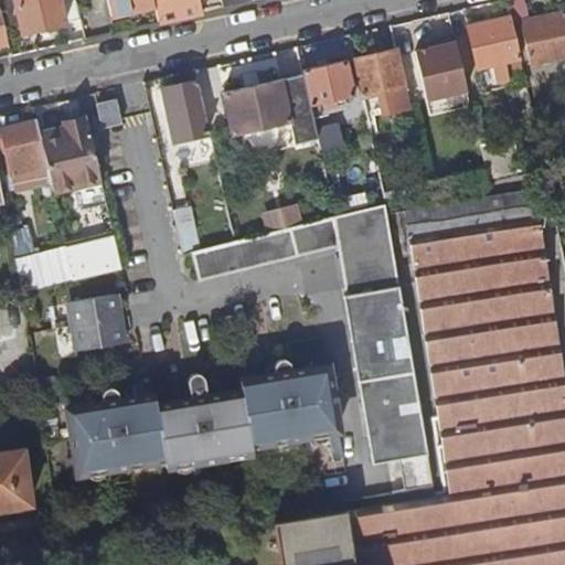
[(0,0),(0,43),(12,42),(1,0),(0,0)]
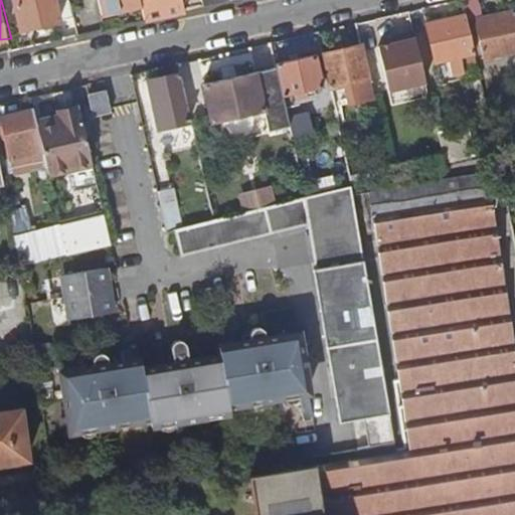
[(15,0),(22,30),(76,17),(72,0),(15,0)]
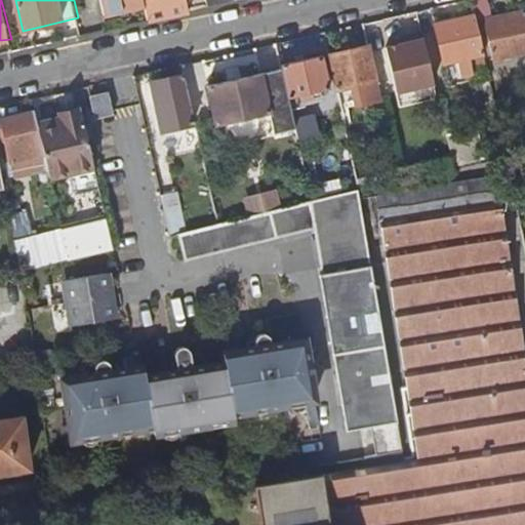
[(103,0),(106,14),(147,5),(145,0),(103,0)]
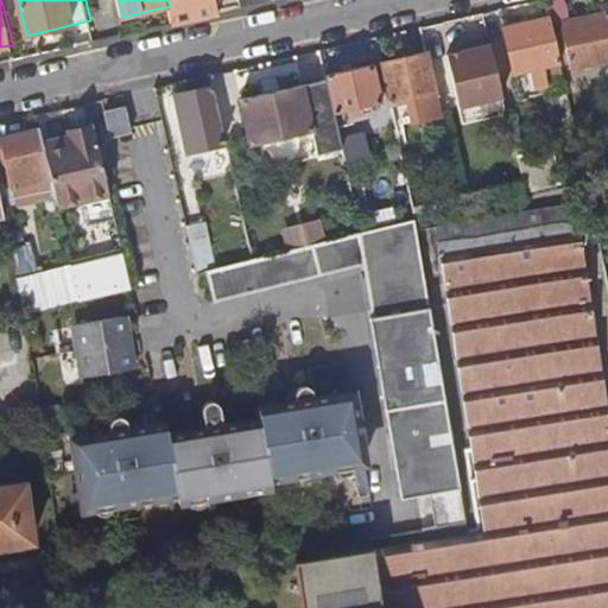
[(168,0),(170,6),(173,24),(219,14),(214,0),(168,0)]
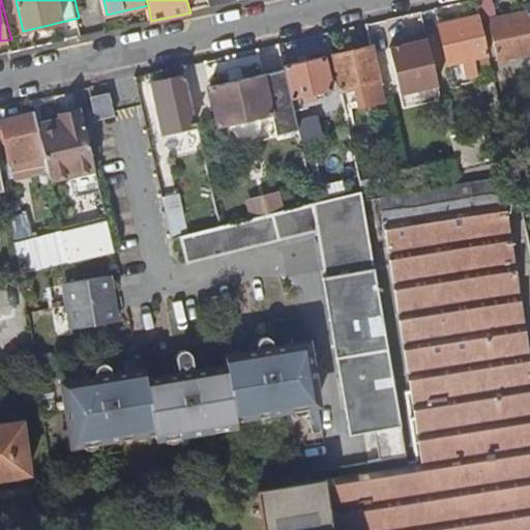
[(491,22),(501,62),(529,54),(529,12),(496,21),(491,0),(477,0),(481,16),(483,23),(491,22)]
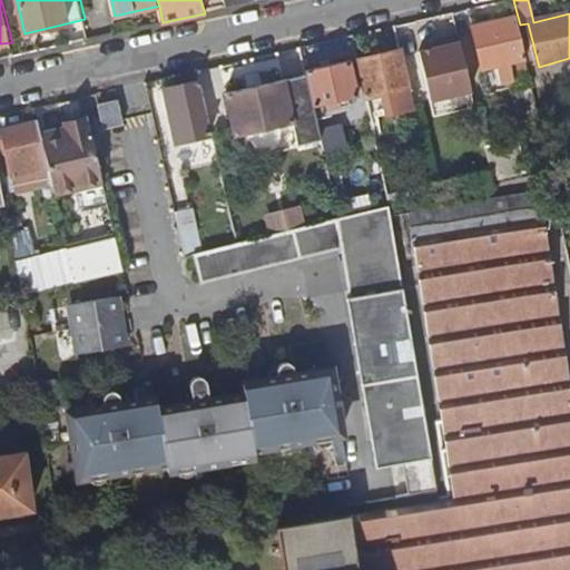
[(518,17),(474,27),(491,92),(507,89),(505,82),(517,80),(513,62),(528,59),(520,25),(518,17)]
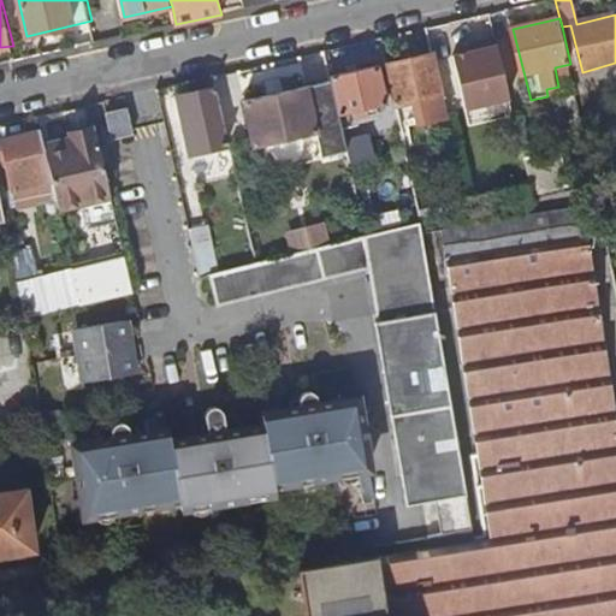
[(511,100),(497,37),(478,41),(480,51),(472,52),(455,57),(468,110),(511,100)]
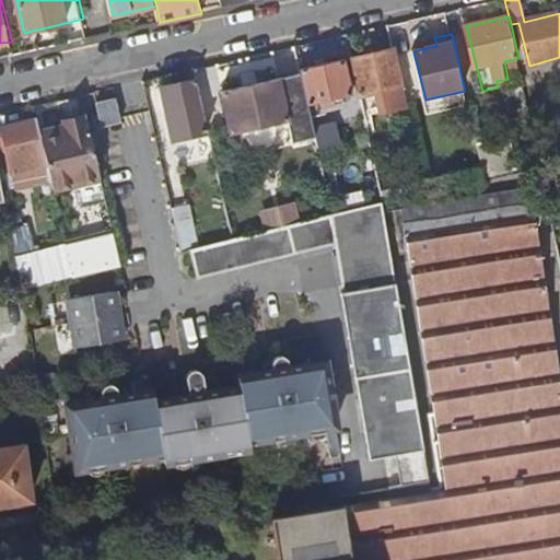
[(434,37),(427,39),(429,47),(436,46),(434,37)]
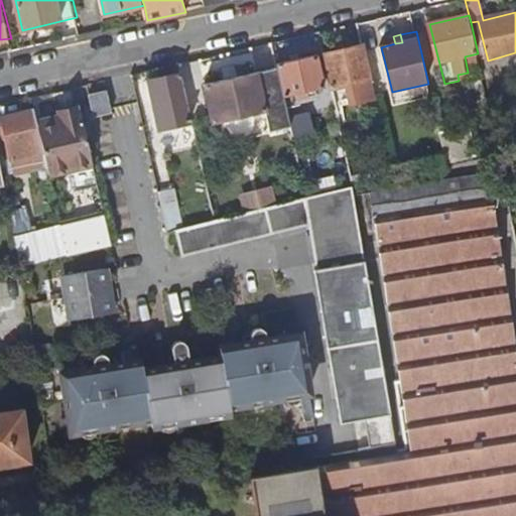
[(325,54),(333,90),(348,86),(373,80),(365,45),(325,54)]
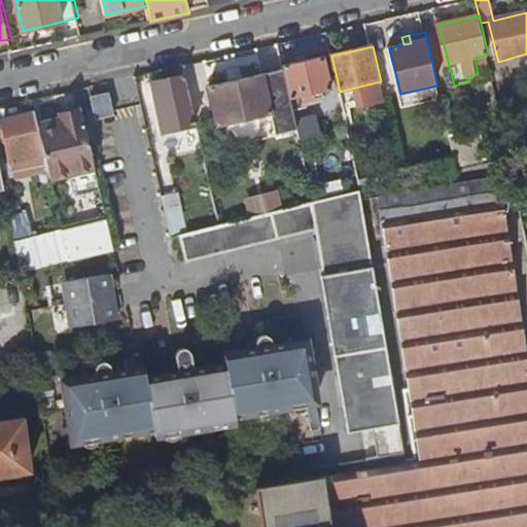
[(475,58),(478,74),(492,71),(488,55),(475,58)]
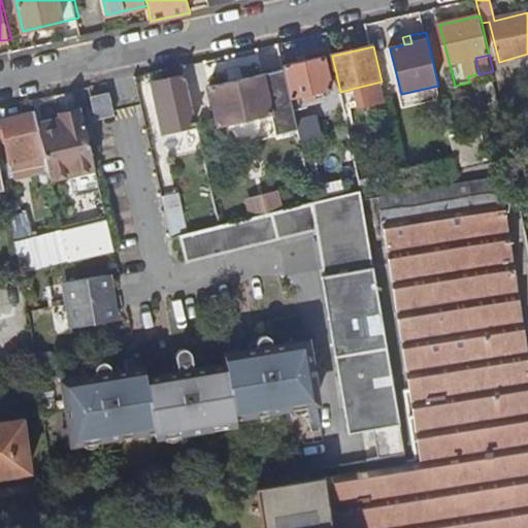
[(285,66),(286,70),(294,104),(317,99),(316,93),(333,89),(326,57),(285,66)]
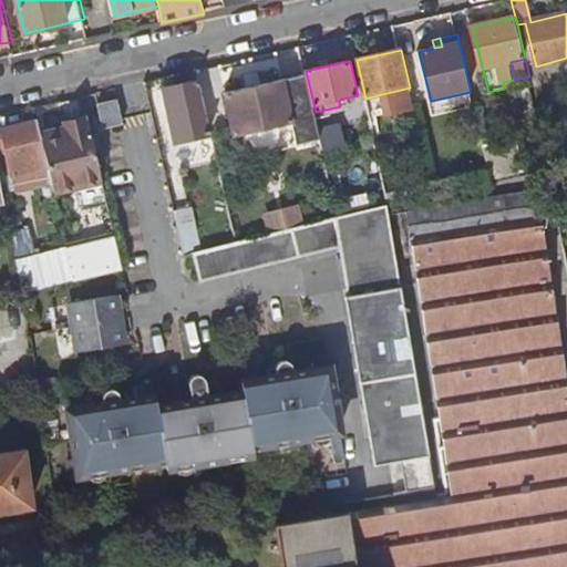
[(227,94),(237,136),(295,123),(300,143),(321,138),(319,131),(316,112),(307,75),(227,94)]
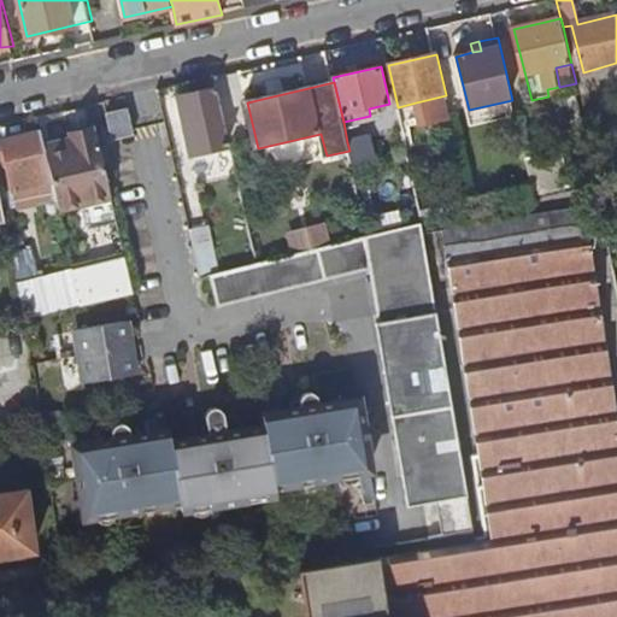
[(182,99),(194,154),(231,147),(218,90),(182,99)]
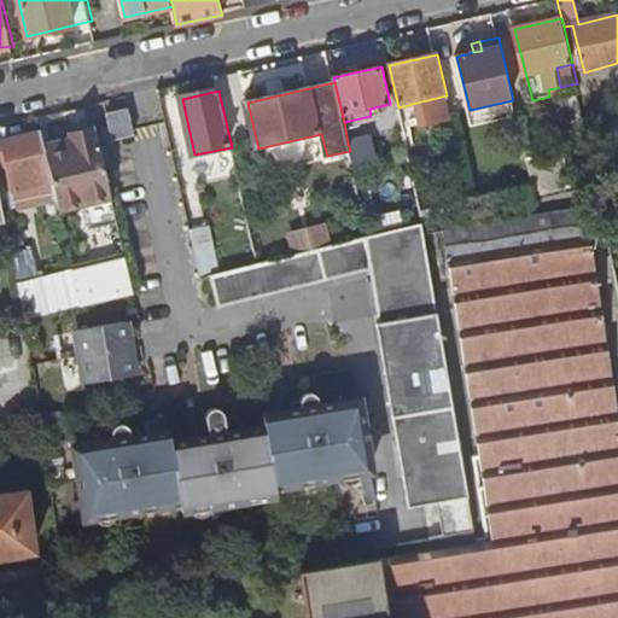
[(417,103),(421,124),(452,117),(447,95),(417,103)]
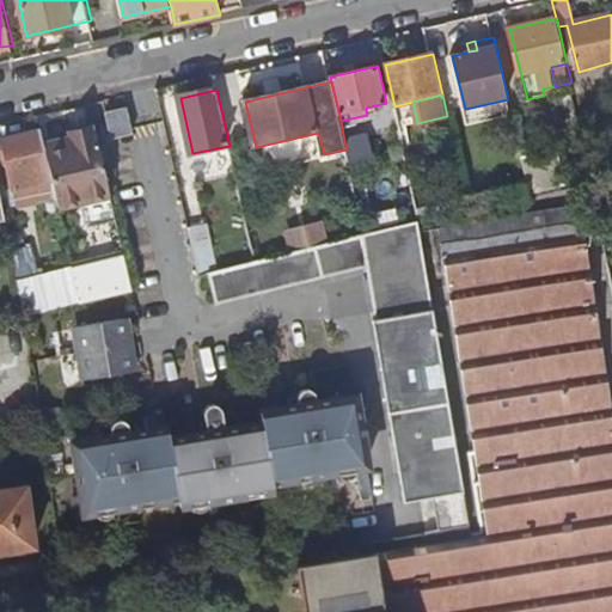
[(130,105),(108,108),(110,134),(134,132),(130,105)]
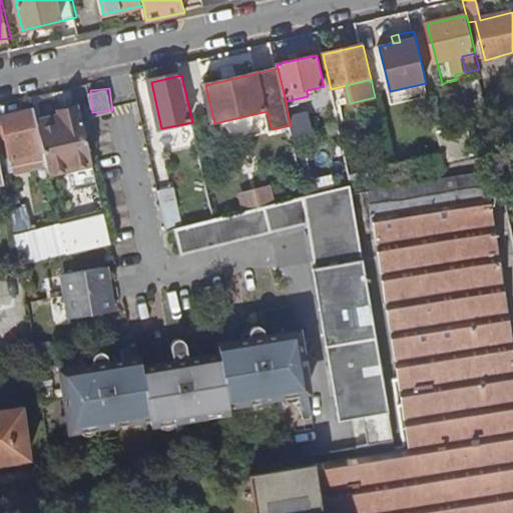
[(0,123),(0,130),(6,158),(44,150),(38,122),(35,110),(3,117),(4,122),(0,123)]
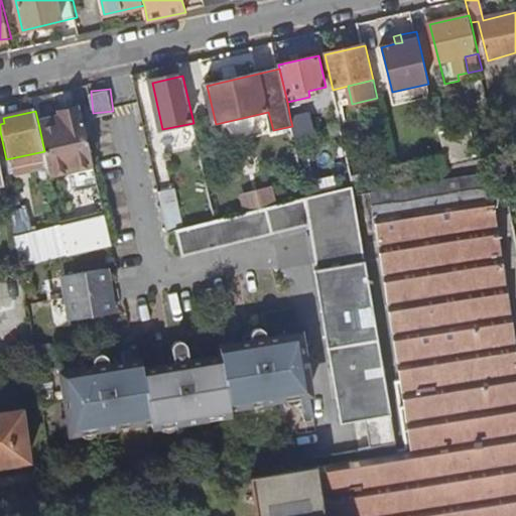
[(38,123),(44,151),(50,176),(73,171),(94,166),(82,113),(38,123)]
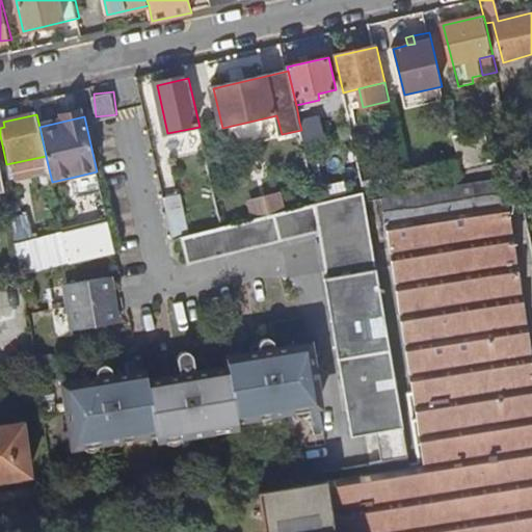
[(299,123),(301,130),(304,142),(325,137),(321,117),(299,123)]
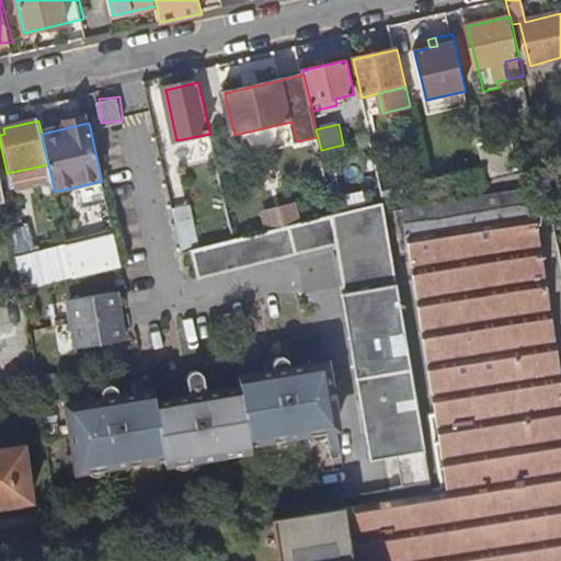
[(479,146),(488,178),(519,170),(511,137),(479,146)]
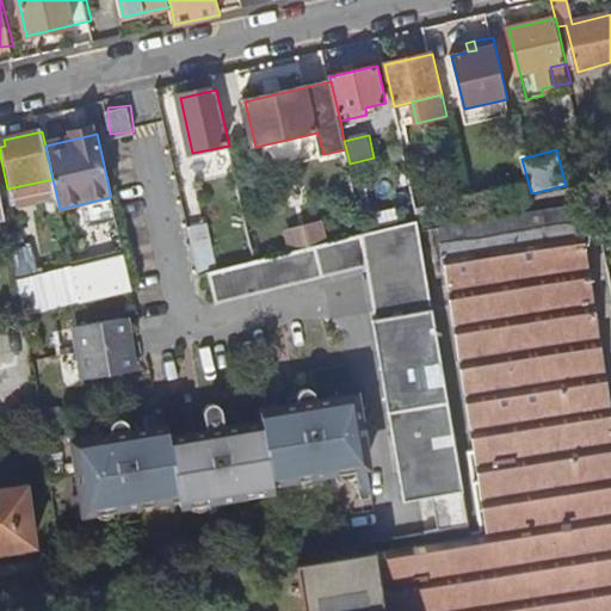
[(86,203),(91,228),(117,222),(111,197),(86,203)]
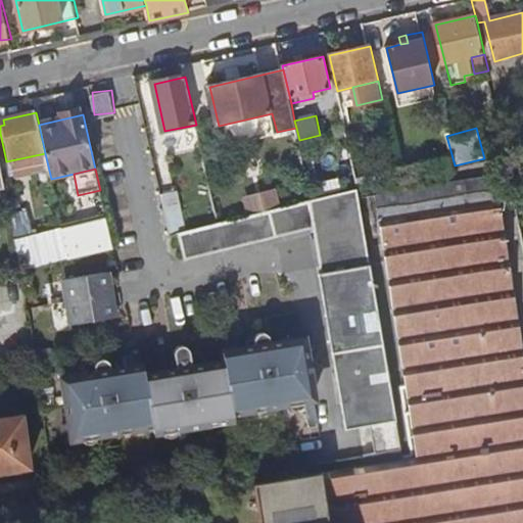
[(398,171),(359,180),(361,189),(400,179),(398,171)]
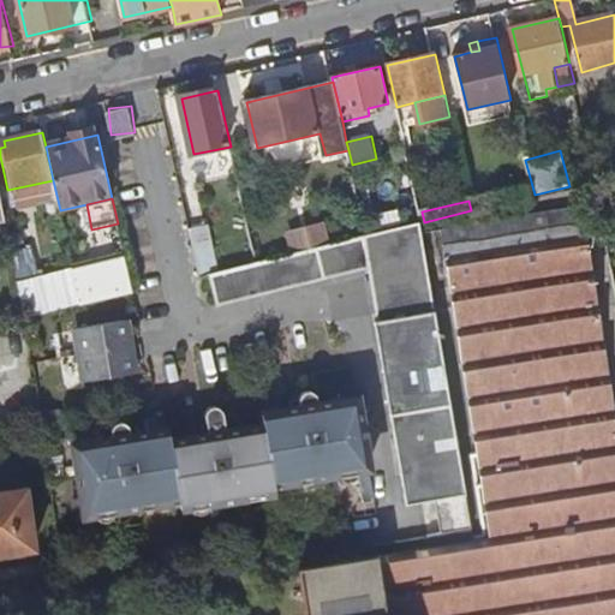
[(300,569),(308,614),(614,614),(614,398),(585,209),(442,231),(493,537),(300,569)]
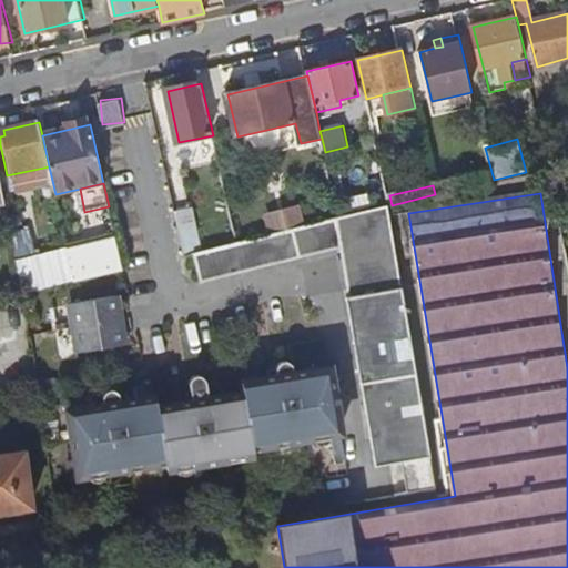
[(270,229),(307,220),(302,201),(265,211),(270,229)]
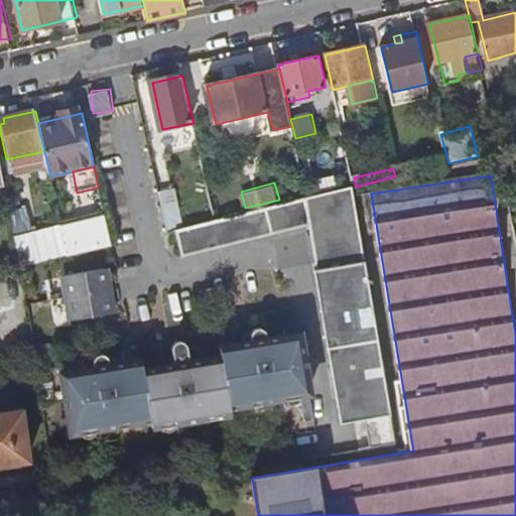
[(177,231),(183,256),(310,225),(318,269),(316,269),(343,423),(366,420),(372,449),(396,445),(395,442),(397,442),(392,413),(393,413),(354,186),(309,198),(216,221),(184,229),(177,231)]
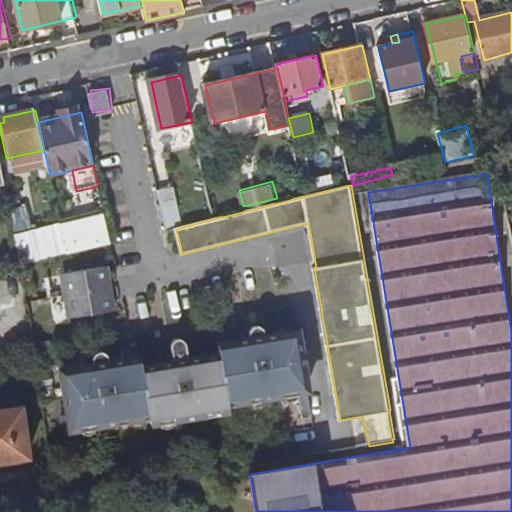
[(159,191),(168,230),(176,229),(183,227),(174,188),(159,191)]
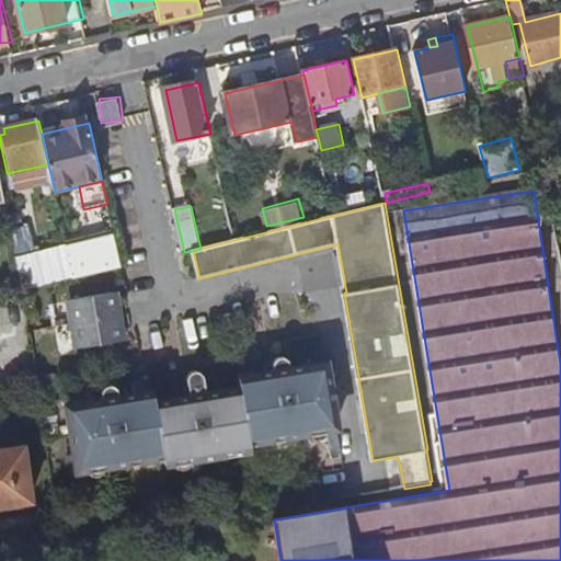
[(67,245),(75,279),(122,267),(114,233),(67,245)]
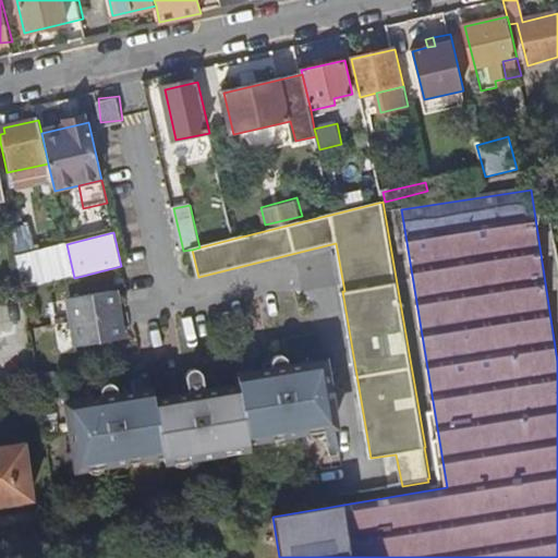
[(71,298),(77,347),(121,341),(113,292),(71,298)]
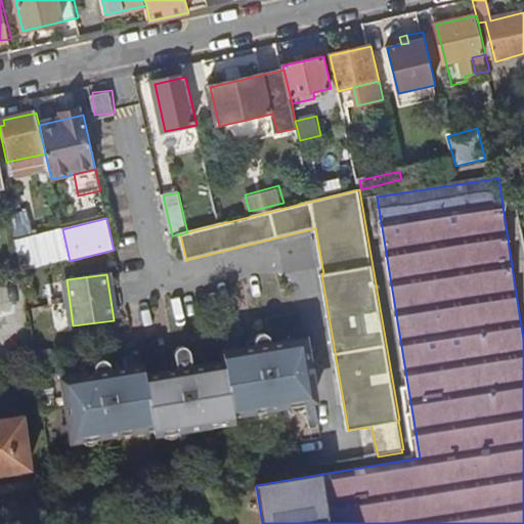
[(97,369),(98,375),(66,381),(75,440),(108,434),(107,431),(105,416),(119,413),(121,429),(154,423),(156,434),(189,428),(187,418),(202,415),(203,421),(236,415),(235,409),(267,404),(265,390),(278,387),(281,402),(281,405),(316,399),(306,341),(273,346),(272,339),(271,337),(269,335),(268,335),(266,334),(264,334),(262,335),(261,335),(260,336),(259,337),(258,339),(257,340),(257,342),(258,349),(225,354),(226,364),(195,369),(192,355),(191,350),(190,349),(189,348),(188,347),(186,347),(184,347),(182,348),(180,348),(179,350),(178,351),(177,354),(177,356),(179,373),(147,378),(145,367),(114,373),(113,366),(112,364),(111,363),(110,362),(108,361),(106,360),(105,360),(103,360),(101,361),(100,362),(98,363),(97,365),(97,366),(97,369)]
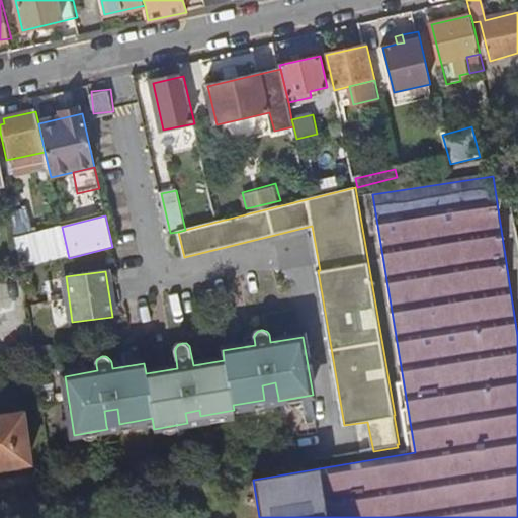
[(262,385),(264,400),(278,398),(275,382),(262,385)]
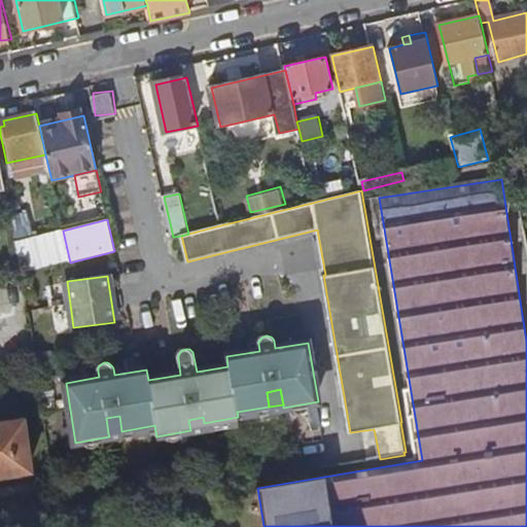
[(106,418),(108,433),(121,431),(119,416),(106,418)]
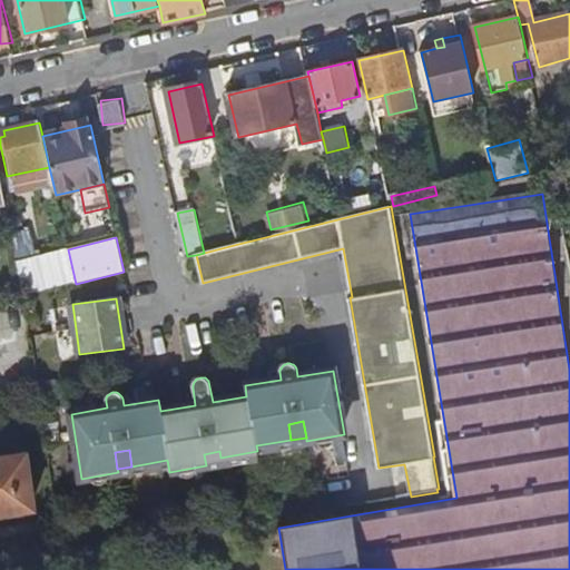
[(257,451),(220,458),(219,451),(204,454),(206,465),(257,458),(257,451)]
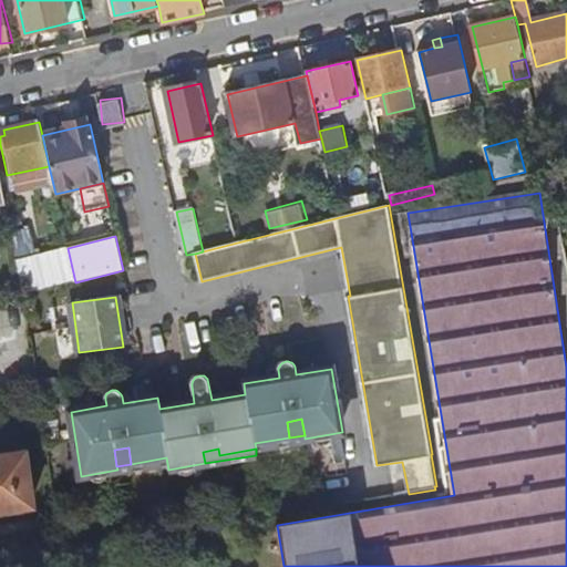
[(0,455),(0,511),(32,506),(24,453),(0,455)]
